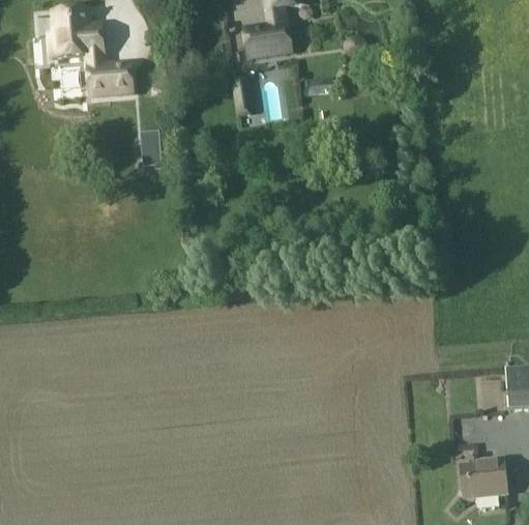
[(261,0),(265,21),(240,25),(244,55),(290,48),(283,3),(302,0),(261,0)]
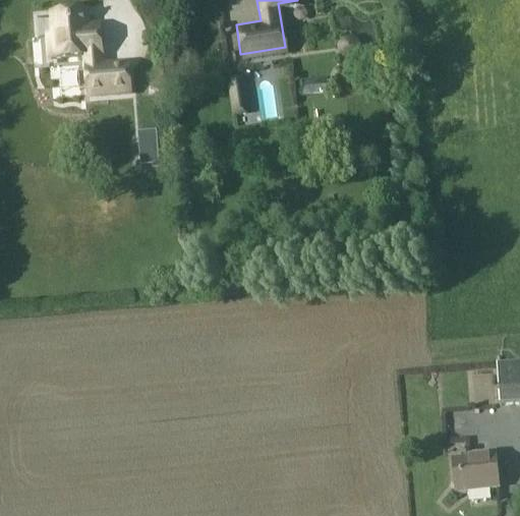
[(35,26),(44,25),(43,5),(33,6),(35,26)]
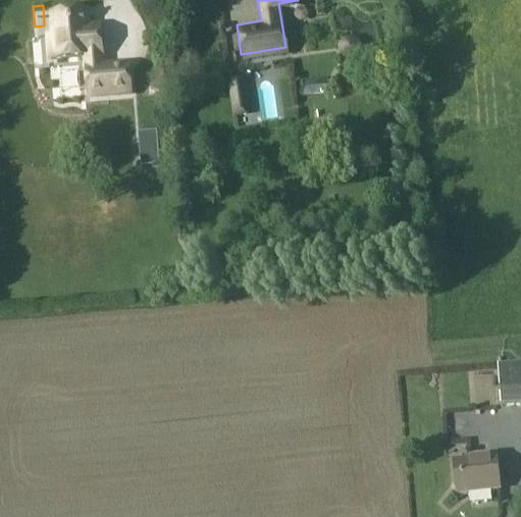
[(48,10),(50,30),(44,30),(46,57),(83,56),(85,97),(131,93),(128,58),(103,60),(100,19),(90,20),(88,6),(48,10)]
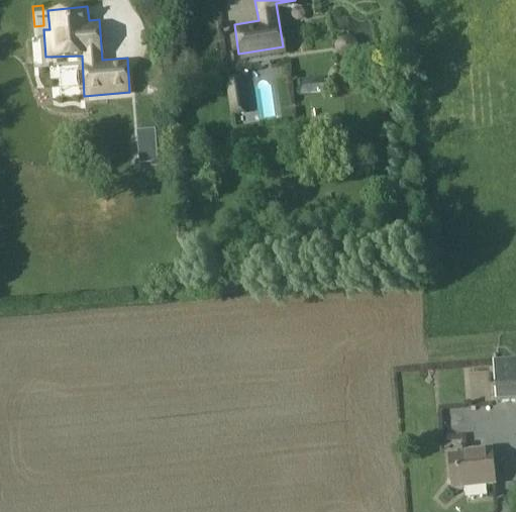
[(224,77),(229,111),(245,109),(240,75),(224,77)]
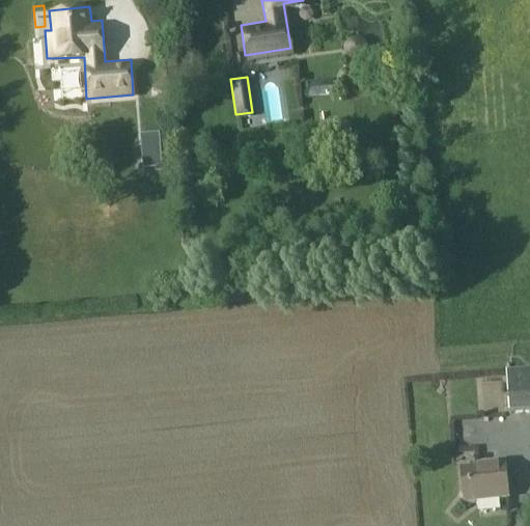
[(529,366),(505,368),(508,410),(529,408),(529,366)]
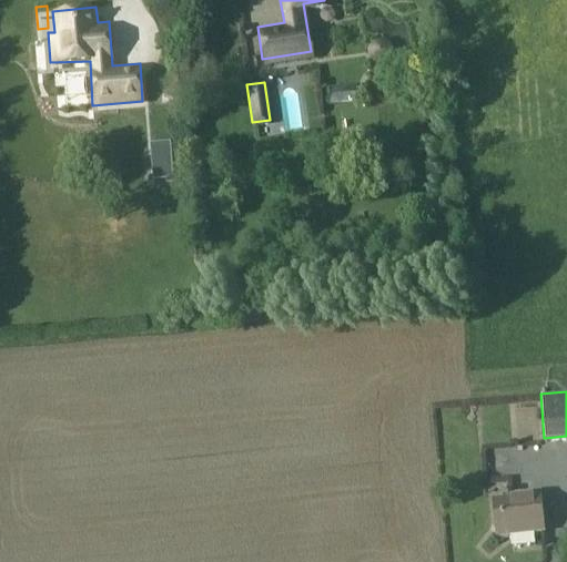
[(484,470),(485,481),(505,479),(504,468),(484,470)]
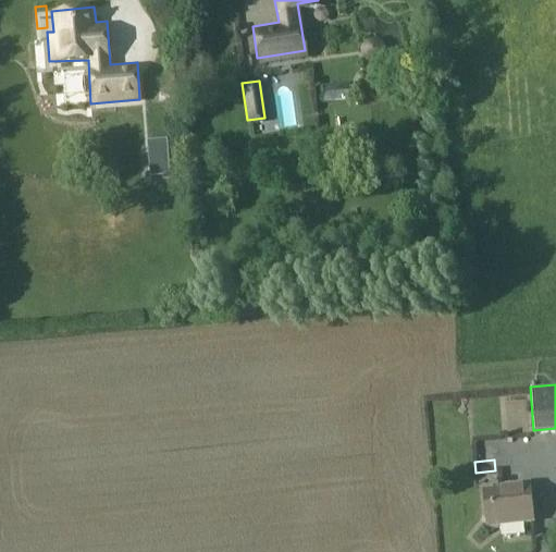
[(499,483),(501,488),(482,489),(486,525),(532,520),(528,480),(499,483)]
